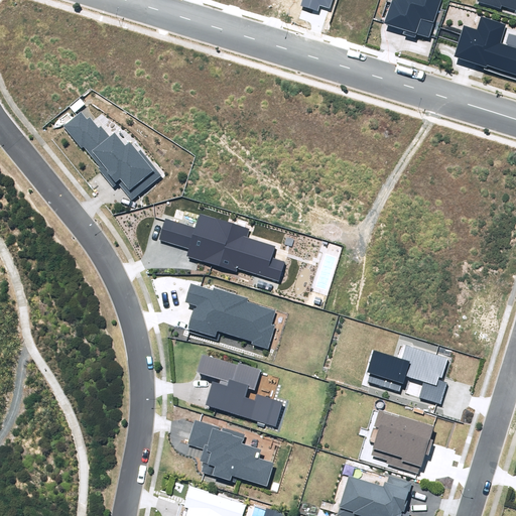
[(317,11),(319,5),(330,8),(332,0),(301,0),(300,6),(317,11)]
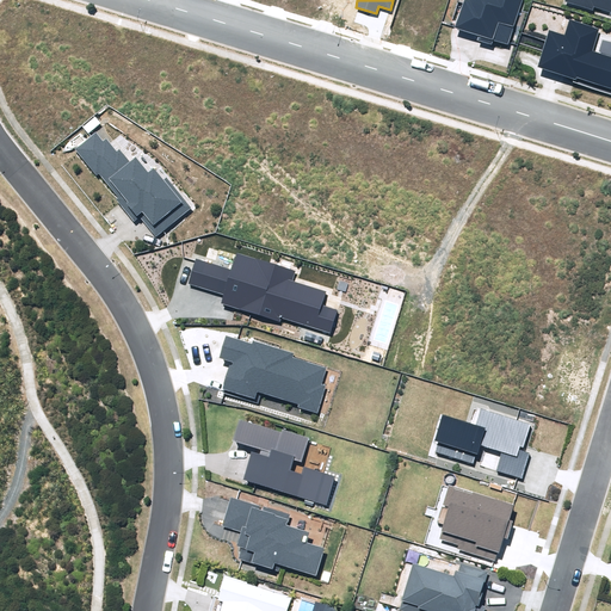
[(477,41),(492,45),(493,39),(508,44),(522,0),(463,0),(456,28),(479,35),(477,41)]
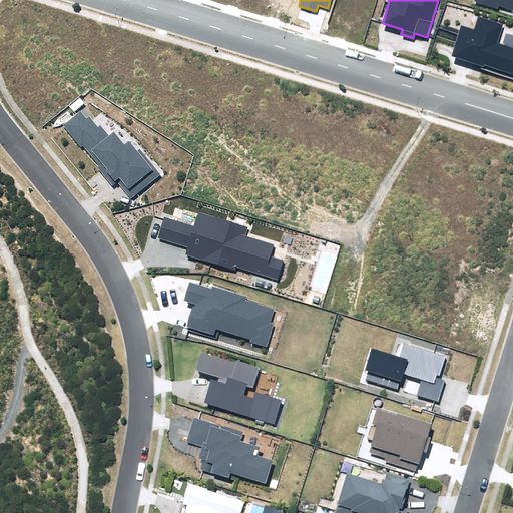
[(512,13),(512,12),(512,0),(474,0),(474,1),(498,9),(499,5),(512,10),(512,13)]
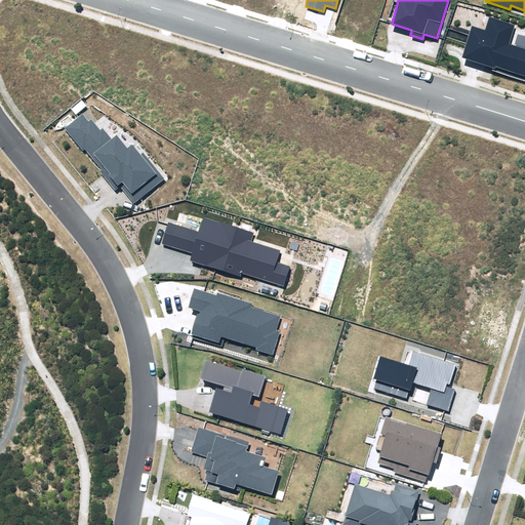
[(472,27),(461,57),(493,68),(492,71),(524,80),(524,48),(509,44),(515,25),(489,16),(485,31),(472,27)]
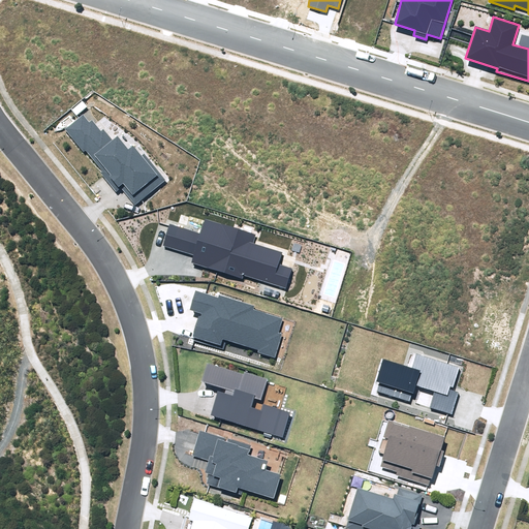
[(122,189),(134,205),(165,181),(145,154),(142,156),(133,146),(129,150),(118,136),(113,141),(104,129),(101,131),(92,120),(89,122),(83,115),(65,129),(84,153),(86,151),(102,172),(101,173),(117,193),(122,189)]
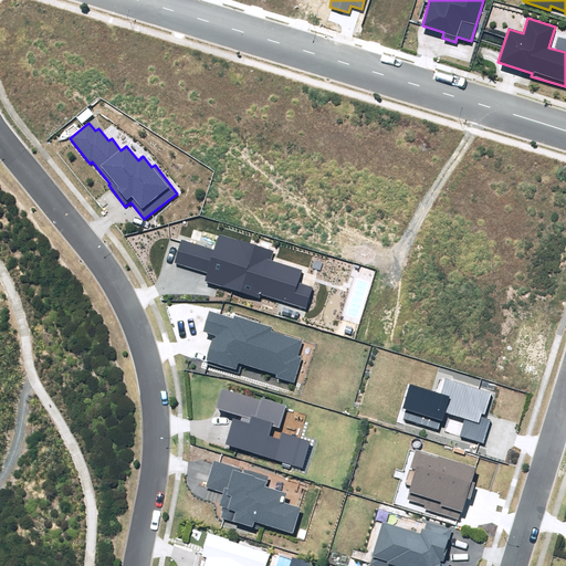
[(208,273),(205,282),(260,299),(261,295),(306,308),(313,286),(299,282),(302,270),(271,261),(274,251),(219,234),(215,250),(181,240),(175,263),(208,273)]
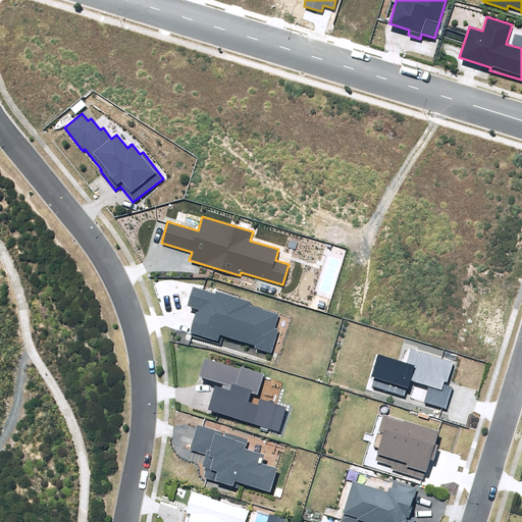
[(254,348),(271,353),(278,329),(274,328),(279,314),(251,306),(252,302),(216,292),(216,294),(193,286),(188,306),(199,309),(198,313),(196,312),(189,334),(220,345),(222,335),(255,346),(254,348)]
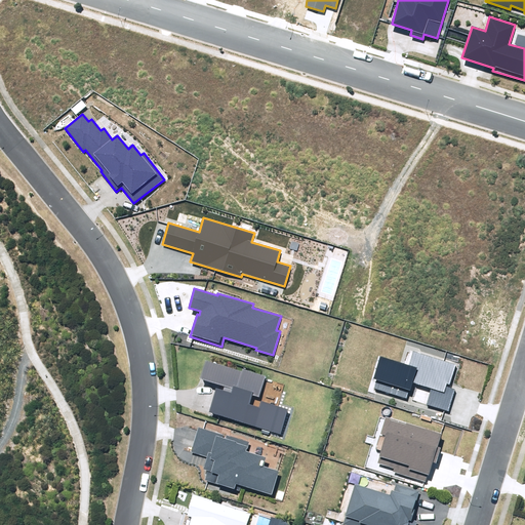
[(374,390),(407,399),(411,382),(431,388),(426,405),(449,411),(456,390),(445,387),(446,384),(449,385),(455,364),(413,352),(409,366),(378,357),(372,379),(376,380),(374,390)]
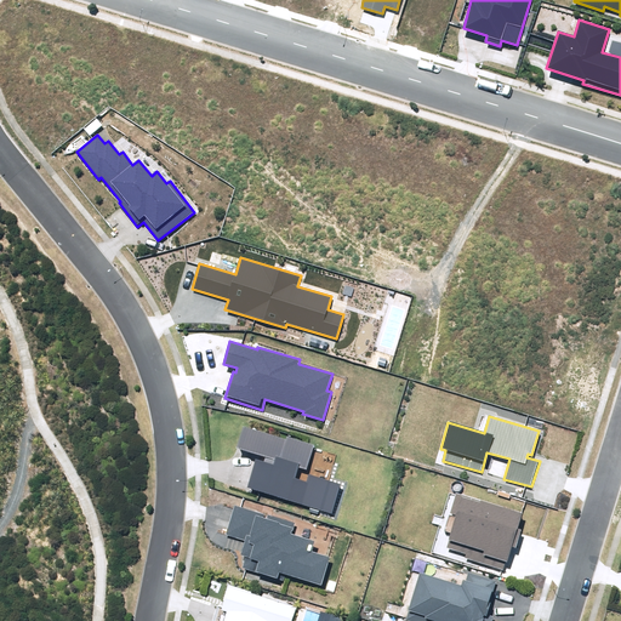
[(248,486),(331,513),(341,484),(309,474),(307,482),(295,478),(298,467),(307,469),(315,445),(286,437),(285,439),(244,426),(238,448),(266,456),(263,462),(256,460),(248,486)]
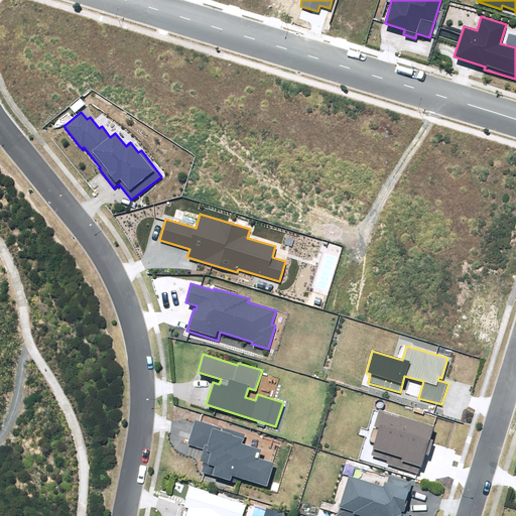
[(387,460),(386,464),(418,474),(425,454),(428,456),(433,439),(430,438),(434,426),(379,409),(373,426),(379,428),(371,455),(387,460)]
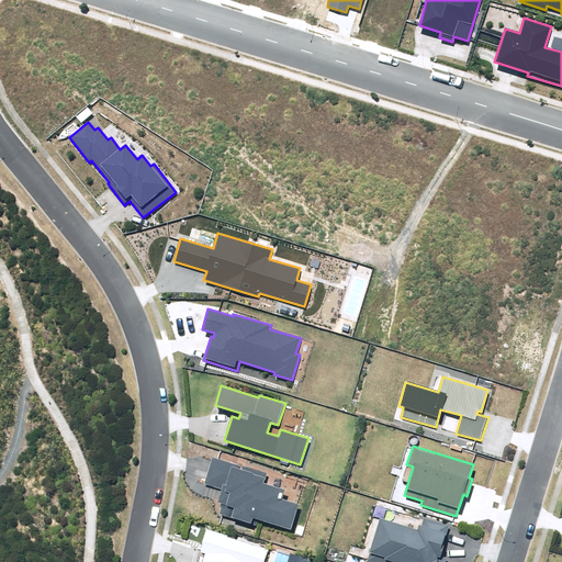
[(258,519),(292,529),(300,505),(281,499),(284,490),(265,483),(267,474),(243,467),(242,470),(238,469),(239,465),(212,457),(204,483),(222,489),(217,502),(222,503),(218,514),(257,525),(258,519)]
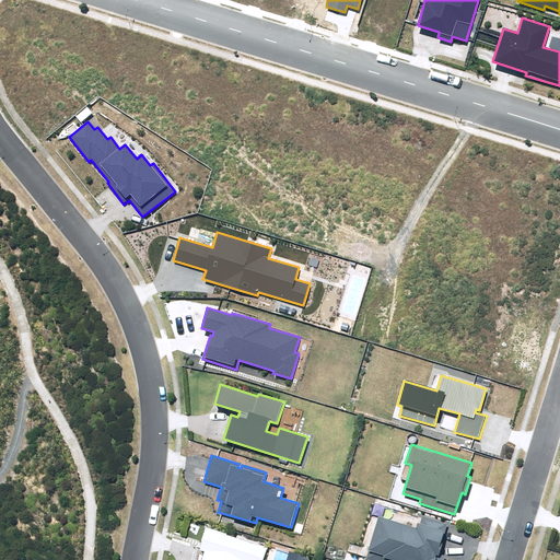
[(365,559),(368,559),(443,559),(445,556),(439,555),(447,525),(422,517),(420,524),(417,523),(416,528),(378,517),(365,559)]
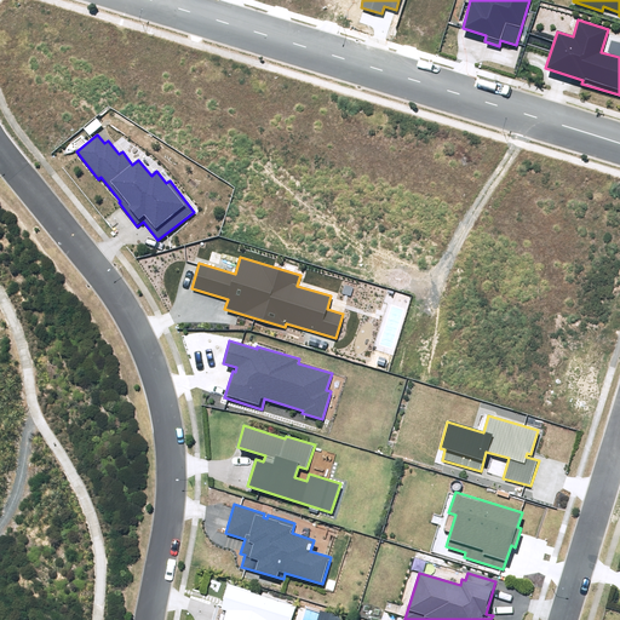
[(292,619),(296,607),(228,586),(222,609),(227,610),(223,619),(292,619)]
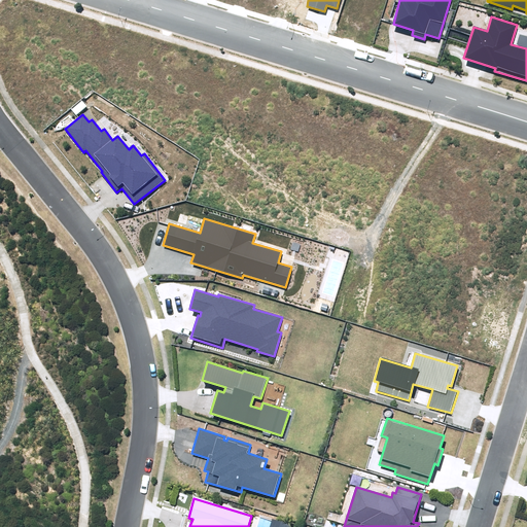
All buildings are outlined.
